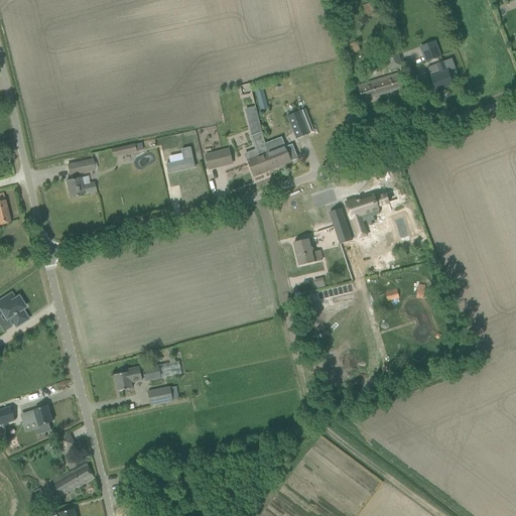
[(362,6),(366,18),(382,13),(378,1),(362,6)]
